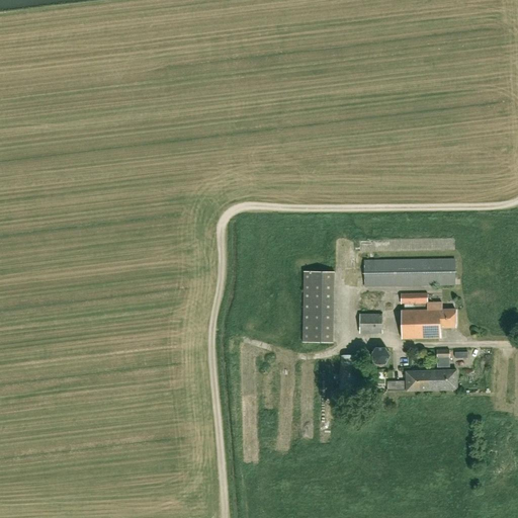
[(455,285),(454,259),(364,261),(365,286),(455,285)]
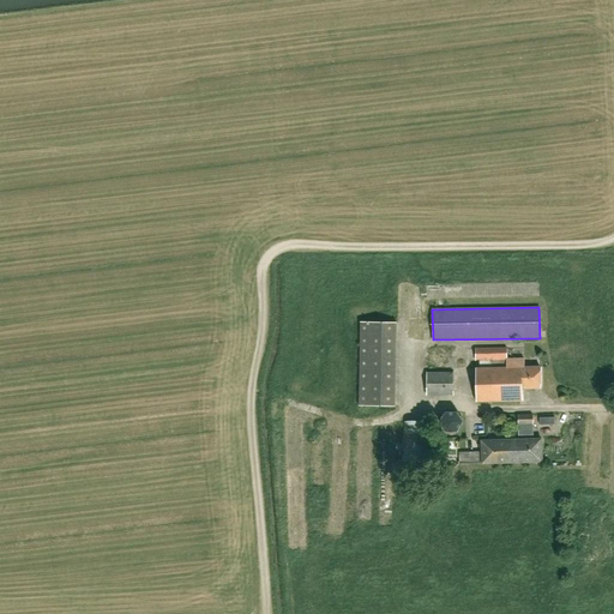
[(395,407),(396,323),(361,323),(360,407),(395,407)]
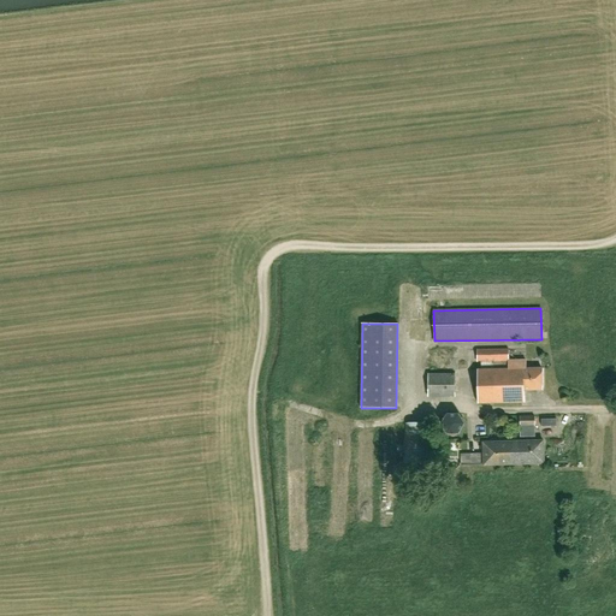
[(508,349),(477,349),(477,361),(481,361),(481,369),(478,369),(478,403),(523,402),(523,390),(542,390),(542,368),(526,368),(526,360),(509,360),(508,349)]
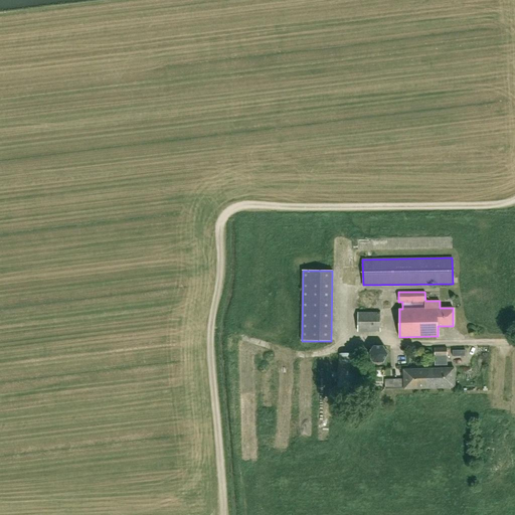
[(380,331),(380,313),(358,313),(358,331),(380,331)]
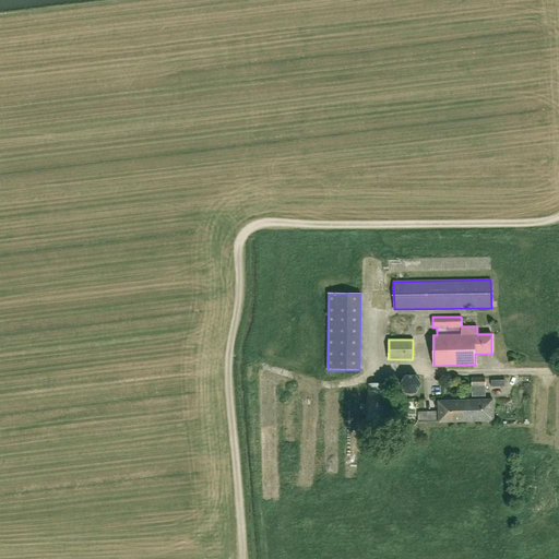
[(414,378),(403,378),(397,387),(403,395),(414,396),(419,385),(414,378)]
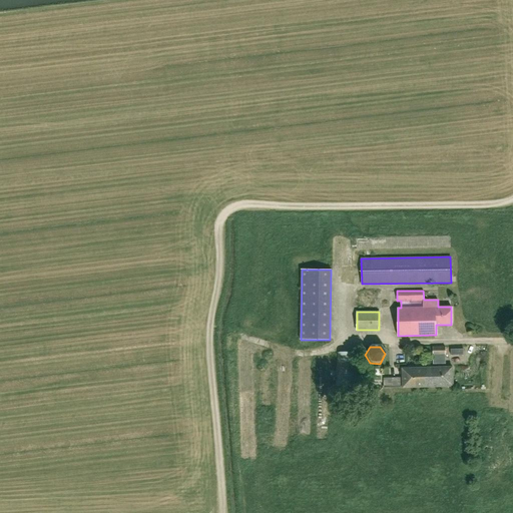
[(445,355),(445,347),(433,347),(433,355),(445,355)]
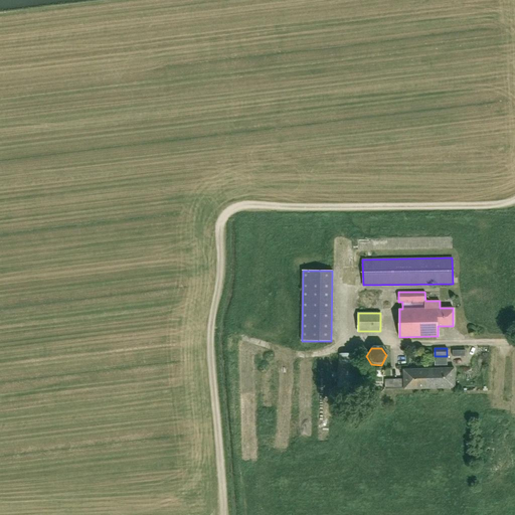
[(359,388),(361,353),(338,353),(337,387),(359,388)]
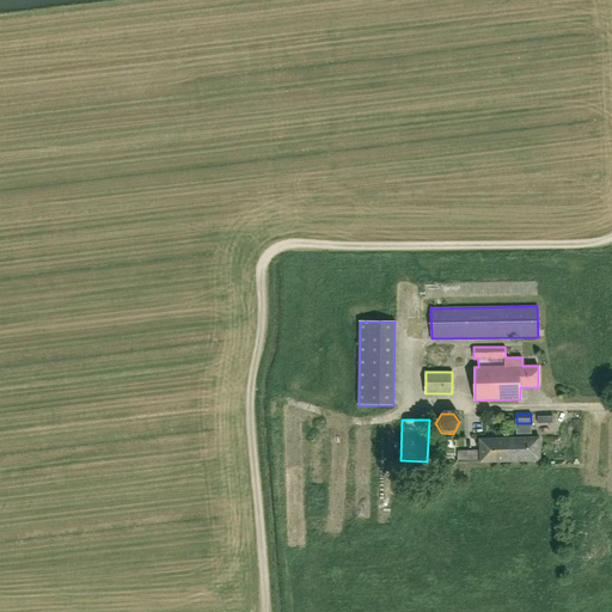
[(540,460),(539,438),(515,439),(516,461),(540,460)]
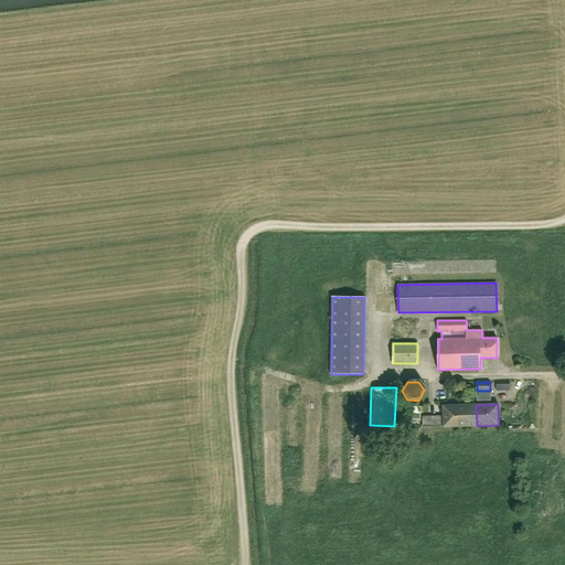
[(477,426),(476,405),(443,405),(444,419),(444,426),(477,426)]
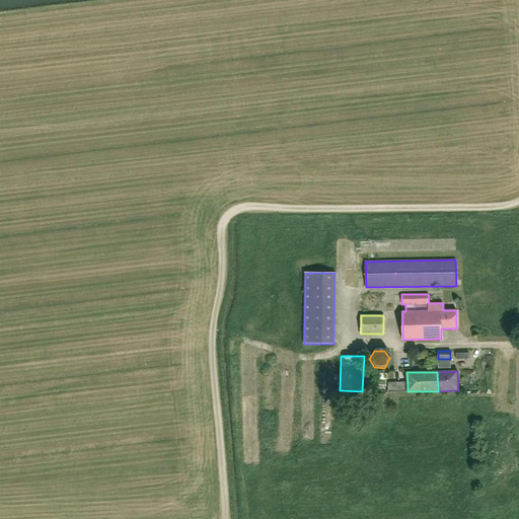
[(408,392),(408,391),(408,385),(402,385),(402,382),(388,382),(388,392),(408,392)]
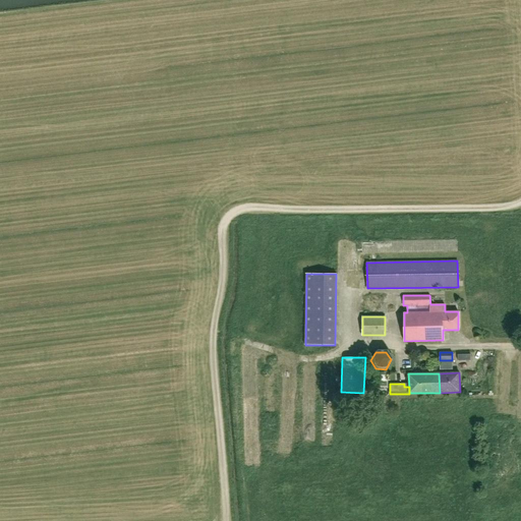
[(273,396),(266,396),(267,410),(274,409),(273,396)]
